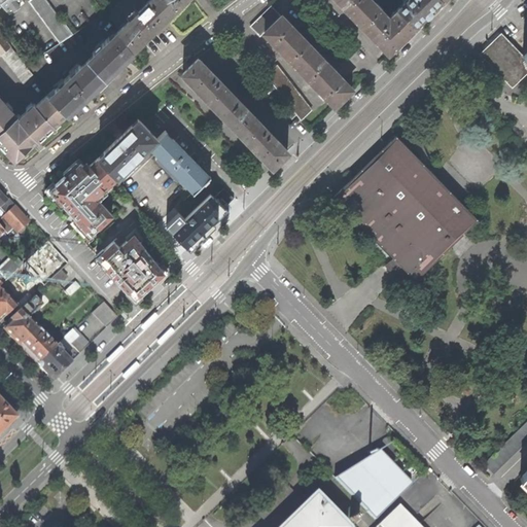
[(0,0),(0,3),(1,2),(9,12),(25,1),(23,0),(0,0)]
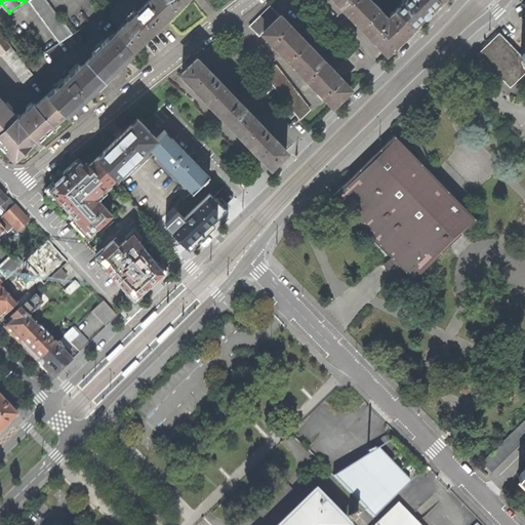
[(59,43),(73,35),(46,0),(29,0),(28,1),(59,43)]
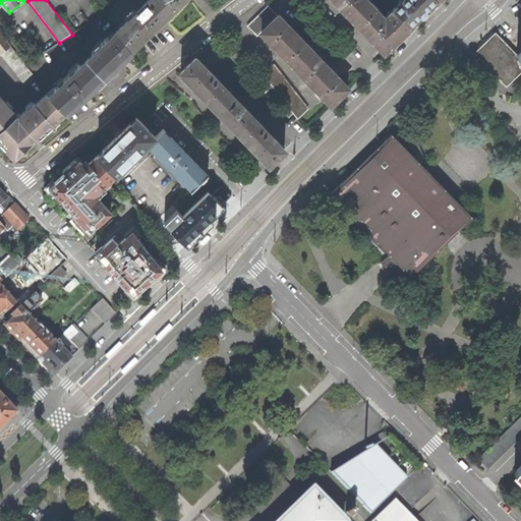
[(169,10),(178,0),(148,0),(146,2),(137,11),(136,10),(117,30),(130,48),(148,31),(149,33),(162,20),(170,12),(169,10)]
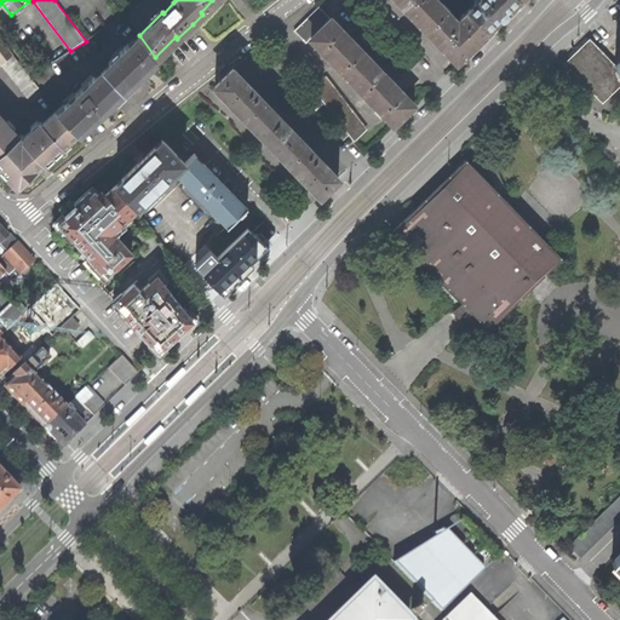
[(397,0),(417,21),(458,63),(474,47),(488,33),(469,12),(458,22),(436,0),(397,0)]
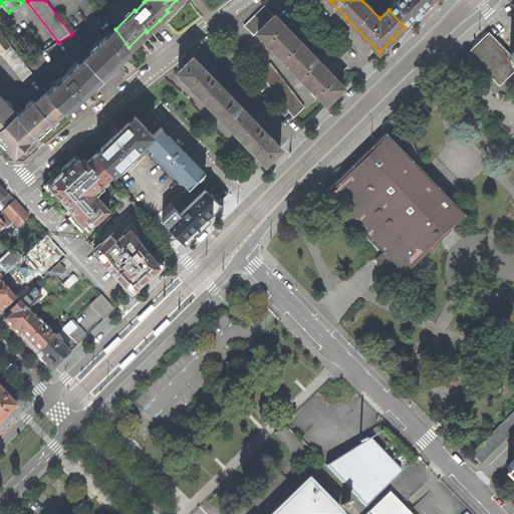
[(397,0),(388,9),(389,10),(405,27),(418,15),(432,1),(431,0),(397,0)]
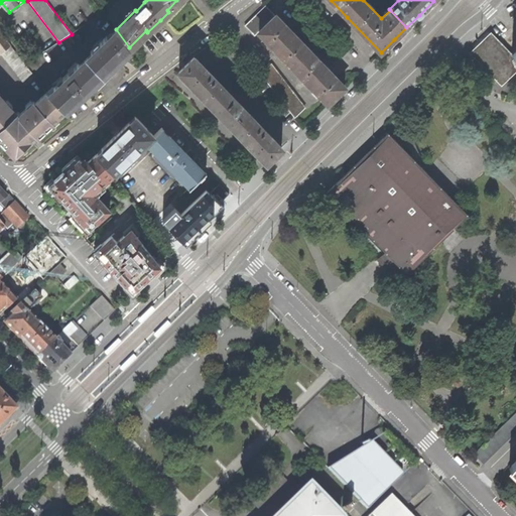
[(255,35),(259,31),(275,15),(266,5),(245,25),(255,35)]
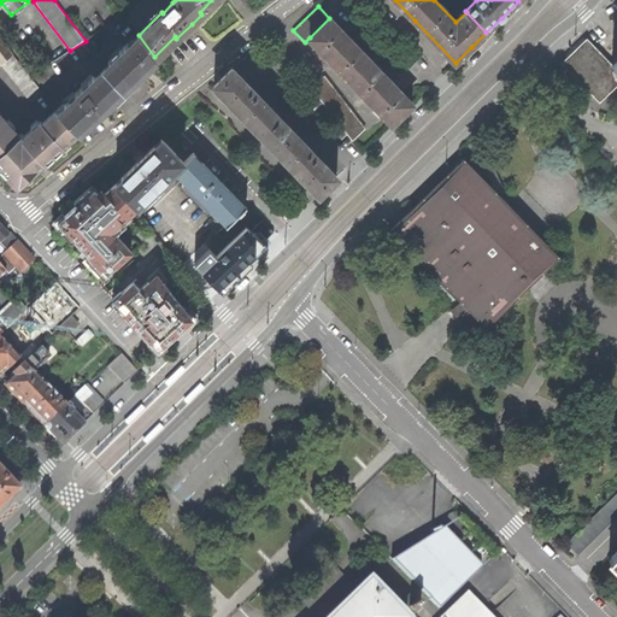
[(385,116),(392,124),(412,104),(392,83),(348,39),(329,18),(310,37),(385,116)]
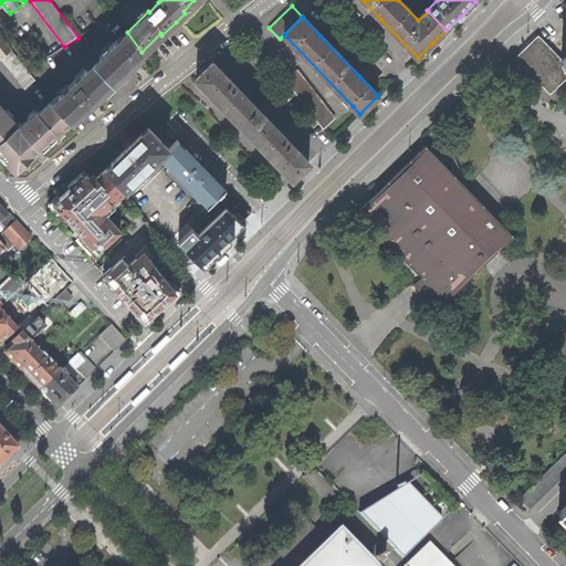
[(94,64),(113,84),(129,69),(137,62),(135,61),(143,53),(142,52),(127,32),(118,41),(116,40),(100,56),(101,58),(94,64)]
